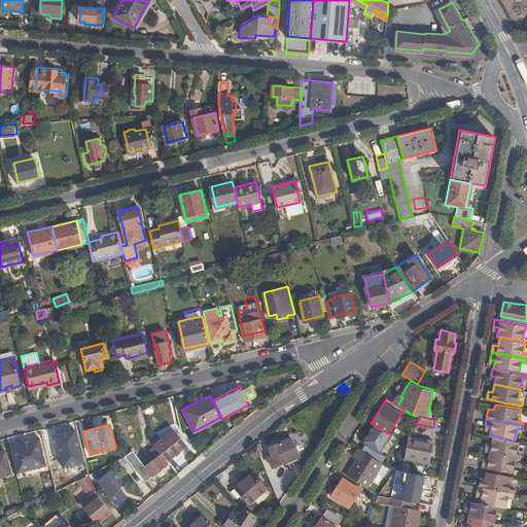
[(388,433),(375,425),(364,442),(380,452),(391,435),(388,433)]
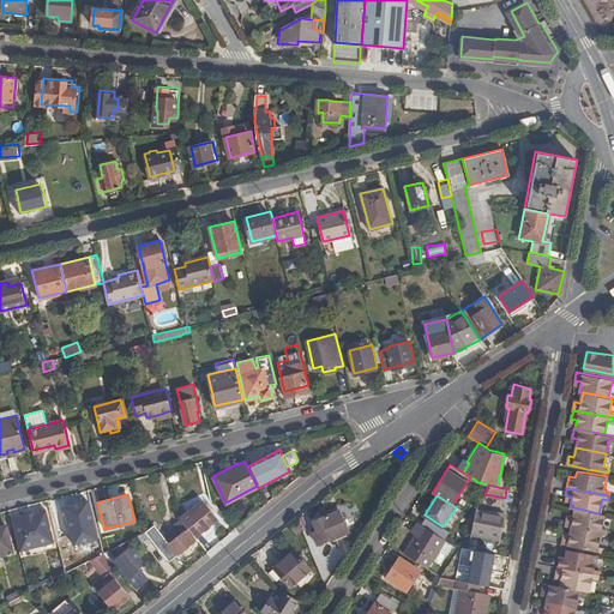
[(86,501),(64,507),(73,545),(96,539),(86,501)]
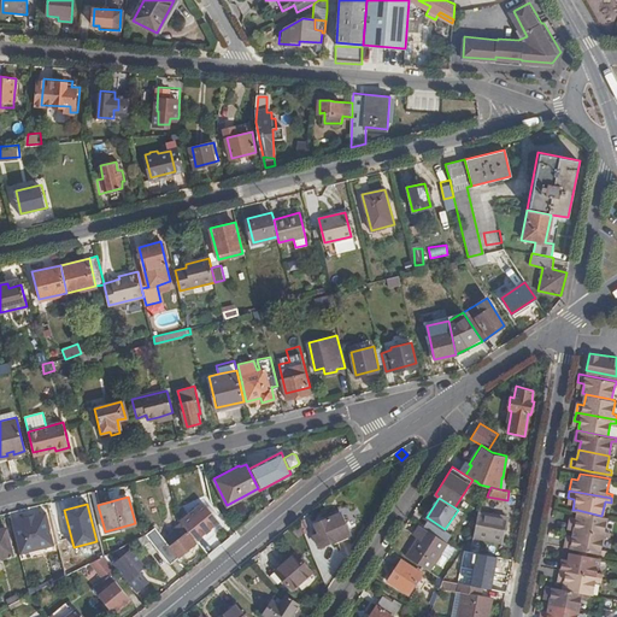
[(200,506),(181,522),(183,526),(193,536),(197,541),(215,526),(200,506)]
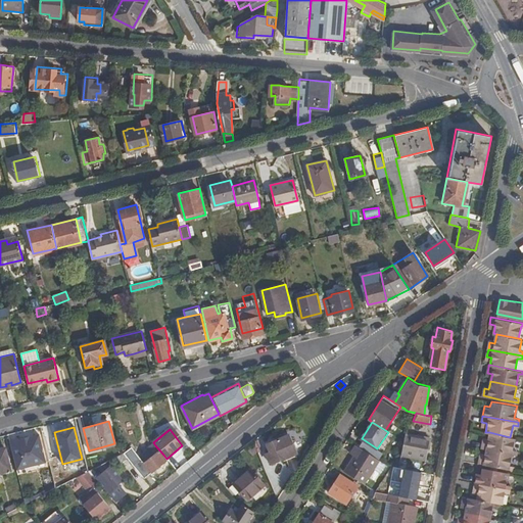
[(408,432),(406,436),(403,455),(426,459),(431,436),(408,432)]
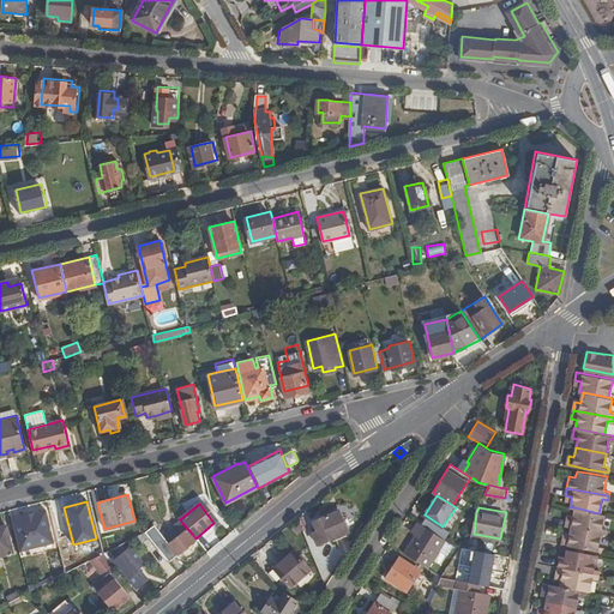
[(565,518),(564,525),(570,527),(600,533),(606,534),(606,528),(601,527),(603,513),(599,513),(575,507),(573,515),(572,518),(566,517),(565,518)]
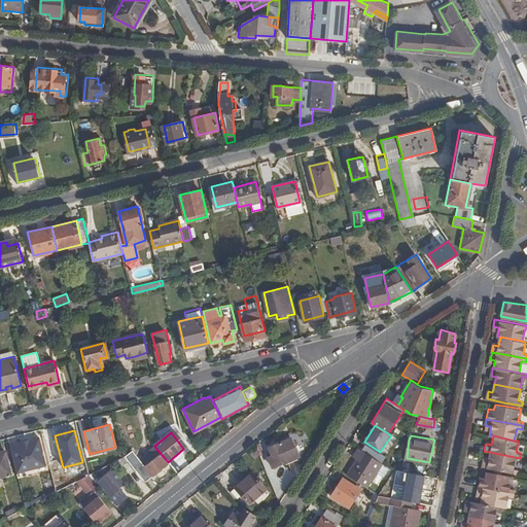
[(42,438),(46,454),(56,452),(51,436),(42,438)]
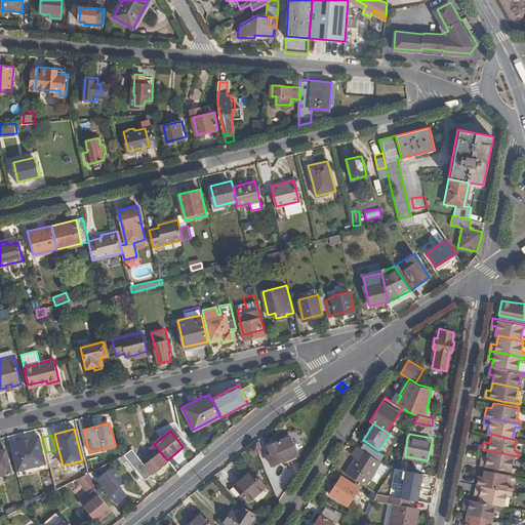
[(46,463),(39,436),(9,443),(16,471),(46,463)]
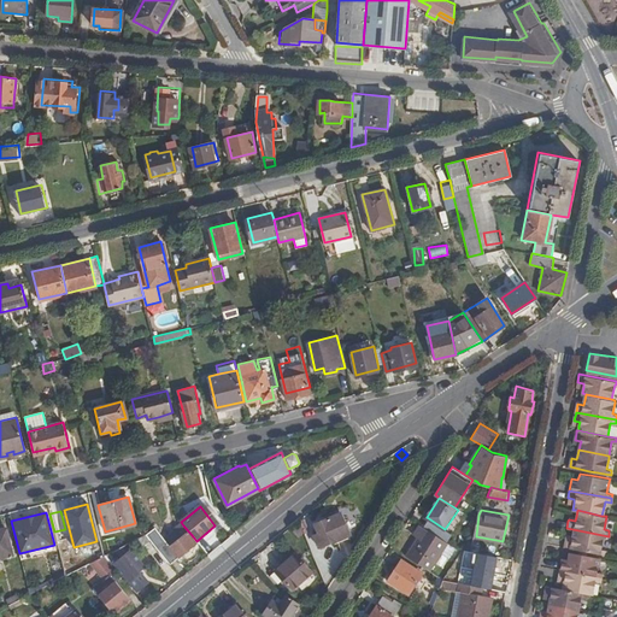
[(347,536),(339,515),(315,526),(316,529),(312,530),(312,534),(313,533),(313,536),(318,547),(347,536)]
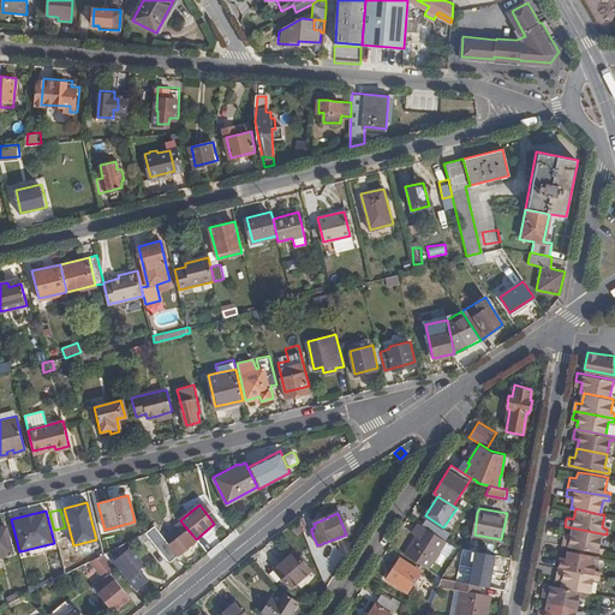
[(422,524),(416,521),(410,531),(415,535),(416,533),(422,524)]
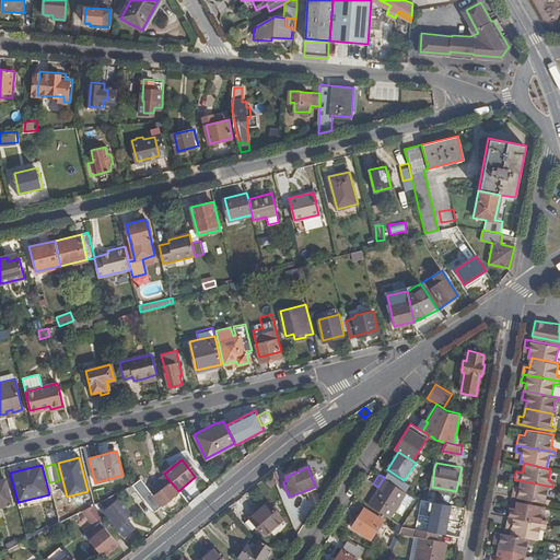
[(153,513),(178,492),(178,491),(175,487),(166,477),(160,482),(160,483),(150,491),(140,480),(131,486),(148,505),(153,513)]
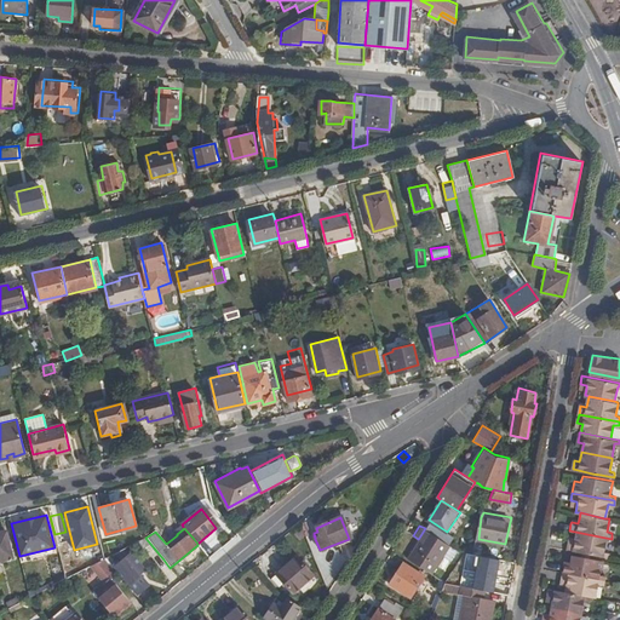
[(449,544),(425,528),(419,538),(443,552),(449,544)]
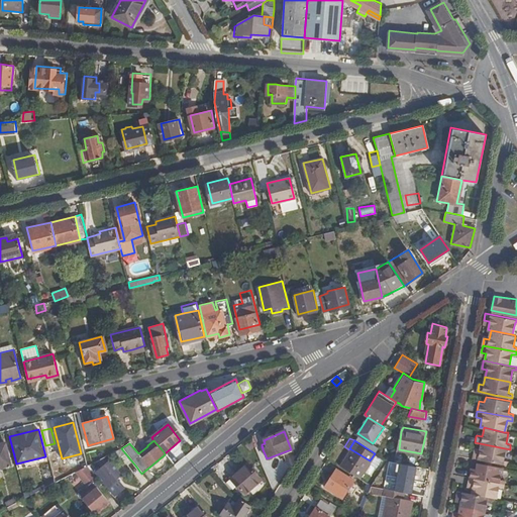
[(4,442),(0,443),(0,466),(10,463),(4,442)]
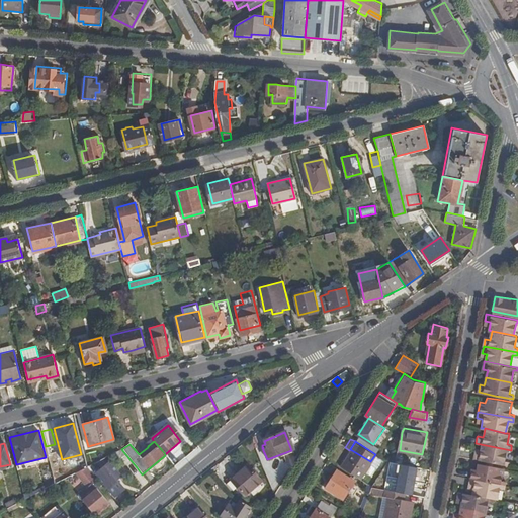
[(473,451),(472,458),(479,459),(508,465),(508,461),(504,460),(506,449),(481,444),(481,448),(480,452),(473,451)]
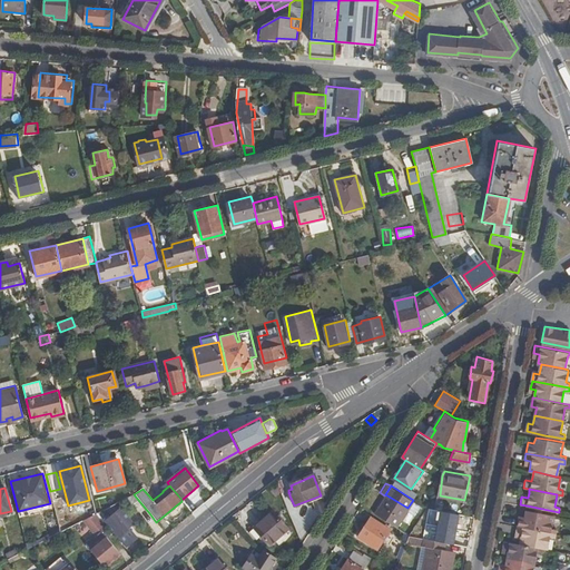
[(134,494),(134,495),(127,499),(143,520),(150,514),(134,494)]
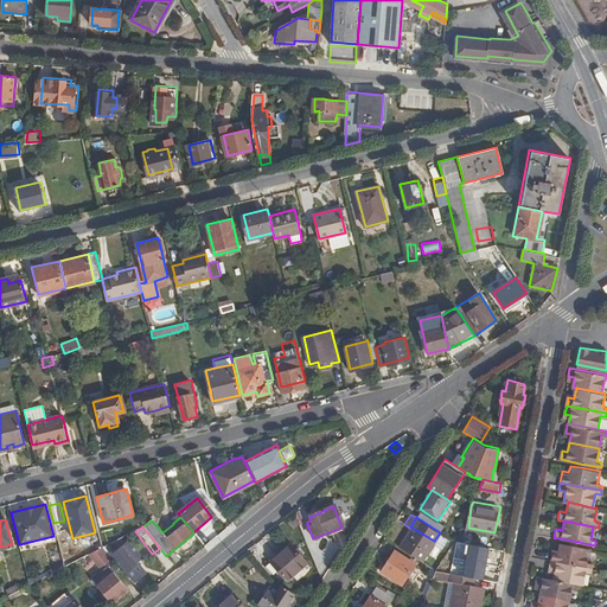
[(409,528),(400,544),(422,560),(428,551),(434,542),(434,541),(410,526),(409,528)]
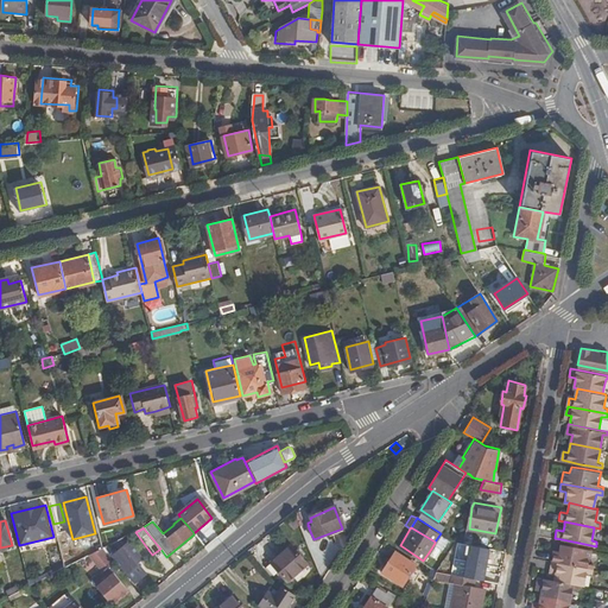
[(474,544),(475,534),(467,533),(464,542),(474,544)]
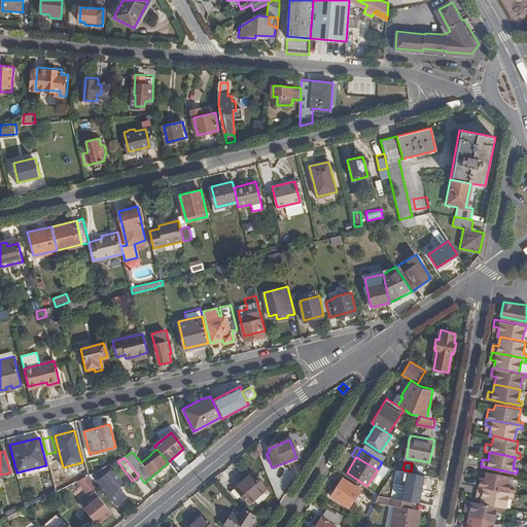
[(115,484),(120,479),(111,467),(98,478),(95,481),(99,486),(109,499),(120,491),(115,484)]
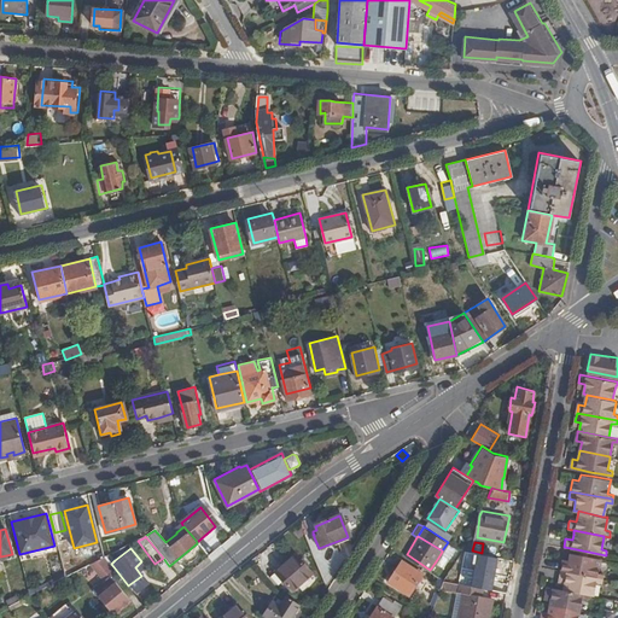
[(442,552),(436,561),(443,566),(449,557),(442,552)]
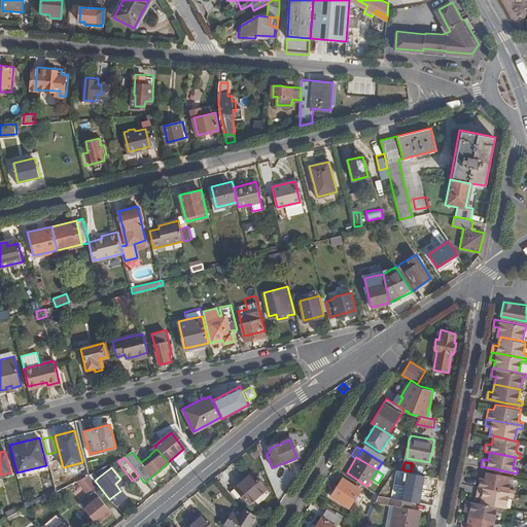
[(479,480),(478,486),(513,493),(514,489),(510,488),(511,479),(512,477),(486,471),(486,473),(485,478),(480,477),(479,480)]
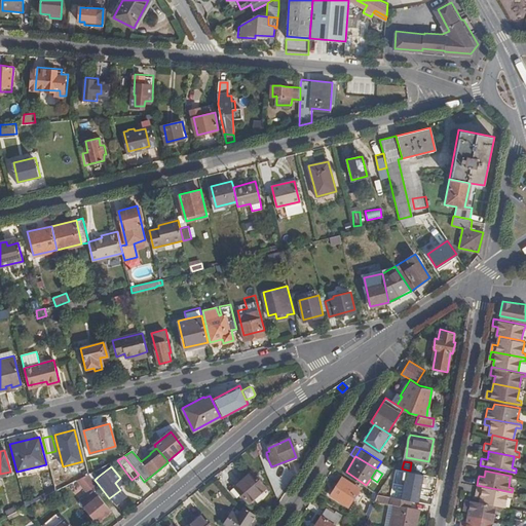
[(264,487),(251,472),(233,487),(248,502),(264,487)]
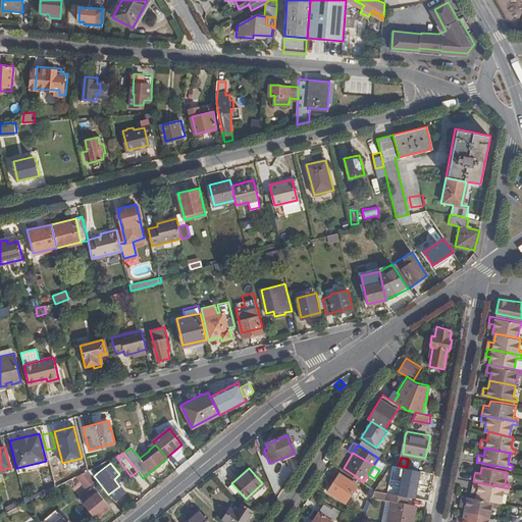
[(403,469),(401,481),(419,485),(420,471),(403,469)]
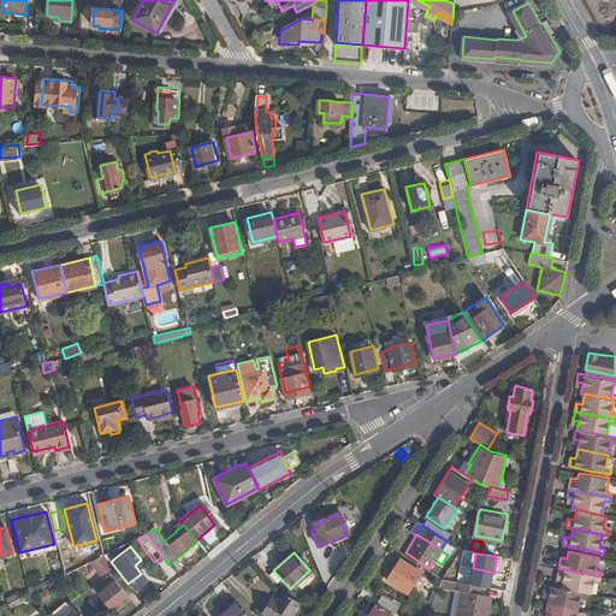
[(106,558),(104,555),(94,561),(107,578),(94,590),(114,614),(131,600),(112,575),(117,572),(114,569),(106,558)]
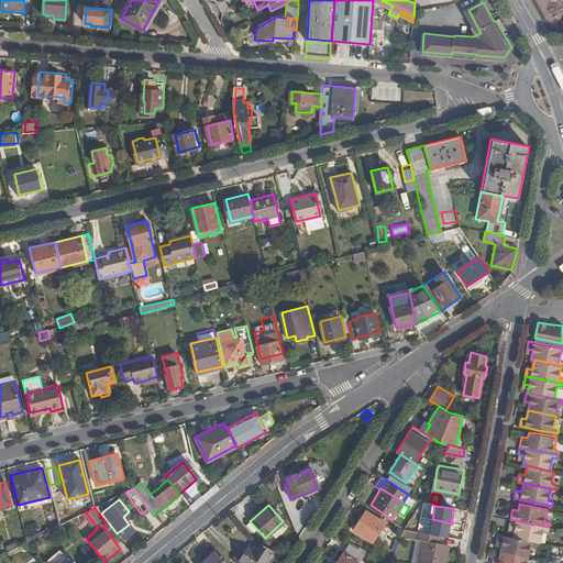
[(101,507),(97,510),(105,520),(106,519),(101,514),(105,510),(102,508),(101,507)]
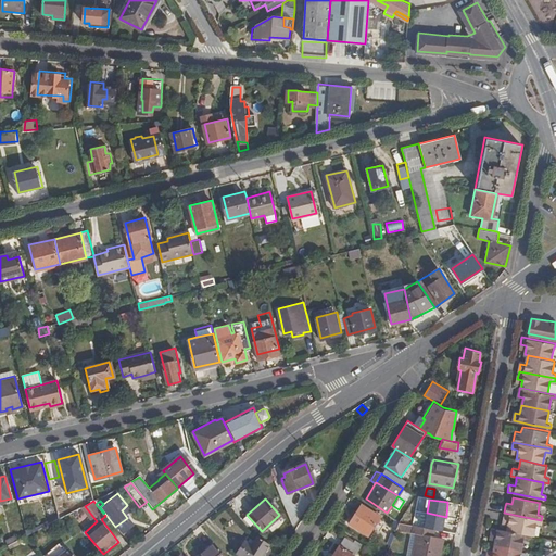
[(380,515),(362,504),(351,522),(369,533),(380,515)]
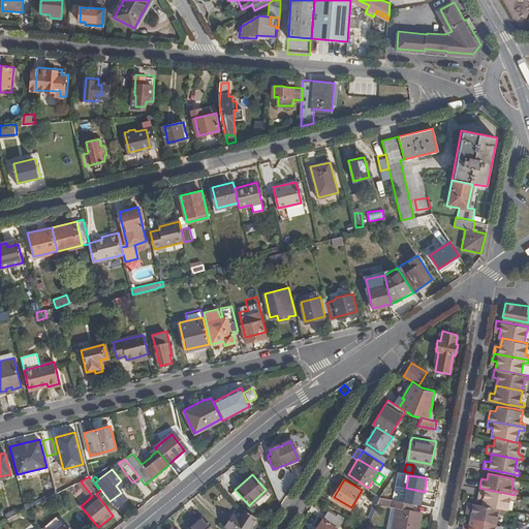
[(425,492),(406,488),(404,500),(408,501),(412,502),(422,504),(425,492)]
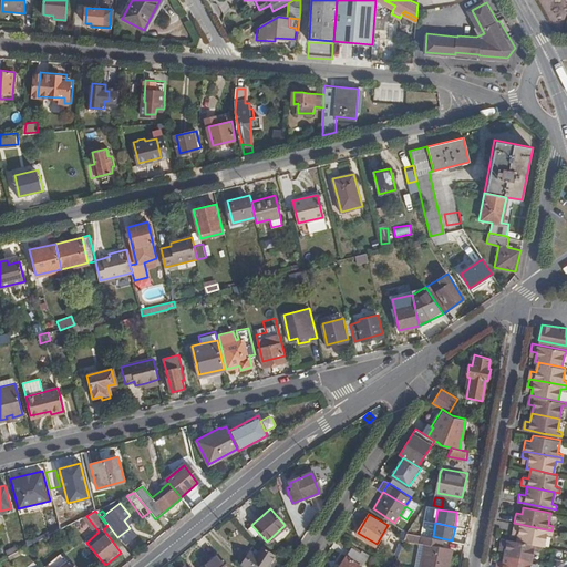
[(552,531),(514,523),(513,531),(518,532),(517,535),(516,540),(540,545),(544,545),(546,533),(552,534),(552,533),(552,531)]
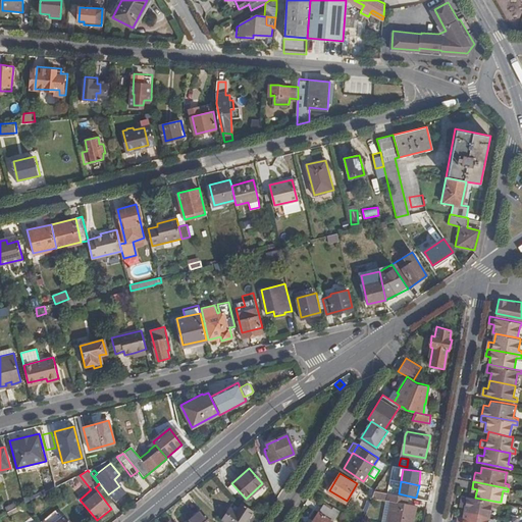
[(412,521),(416,504),(405,502),(402,501),(403,494),(399,493),(394,493),(376,489),(373,496),(387,499),(394,500),(388,521),(412,521)]
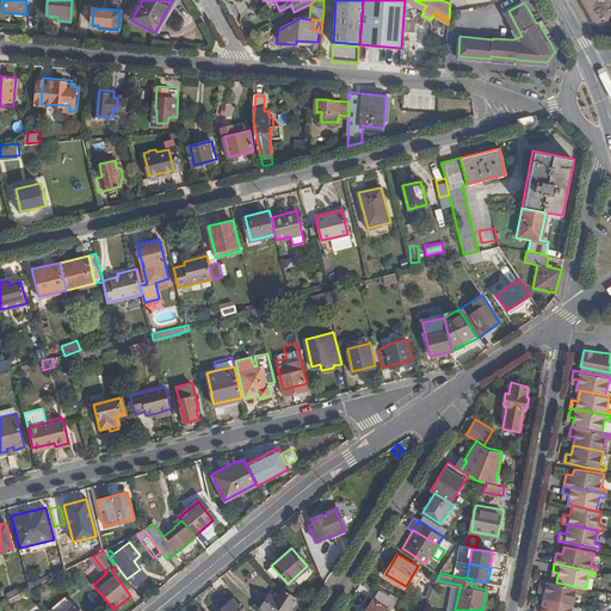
[(556,582),(541,579),(539,581),(538,587),(544,588),(543,593),(543,598),(572,604),(574,604),(576,591),(581,591),(581,590),(582,587),(556,582)]
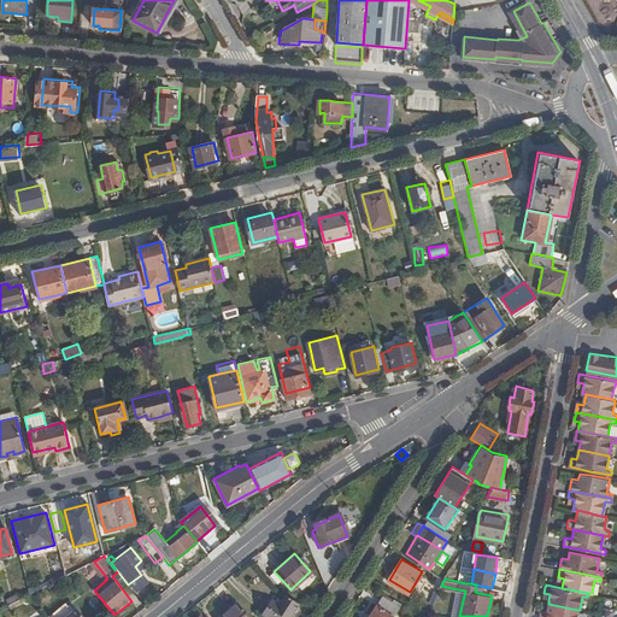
[(452,616),(459,616),(465,591),(458,589),(452,616)]
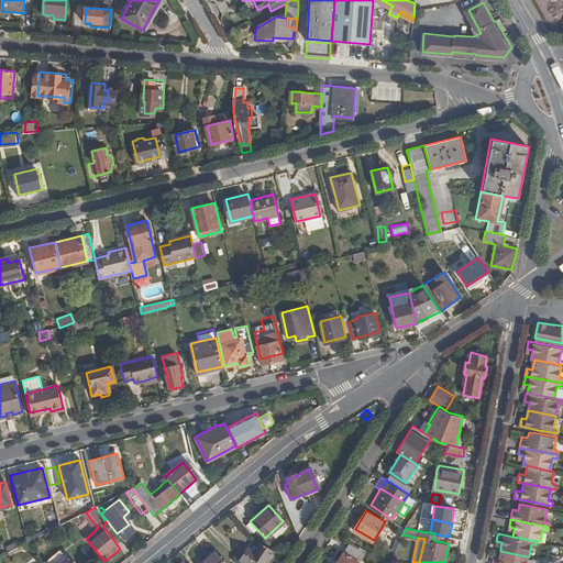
[(254,552),(257,547),(252,542),(247,549),(254,552)]
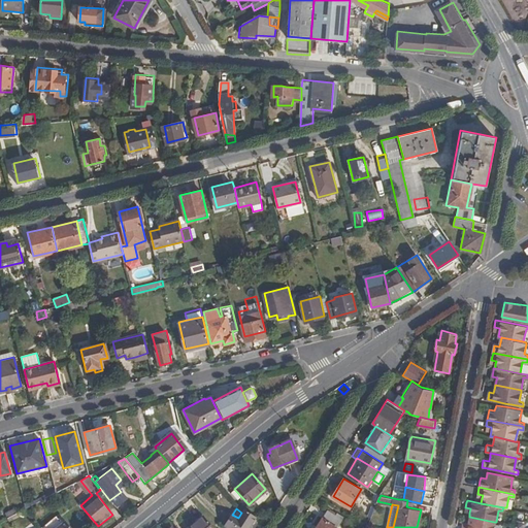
[(246,527),(255,517),(244,509),(241,513),(238,518),(232,515),(225,525),(229,527),(246,527)]
